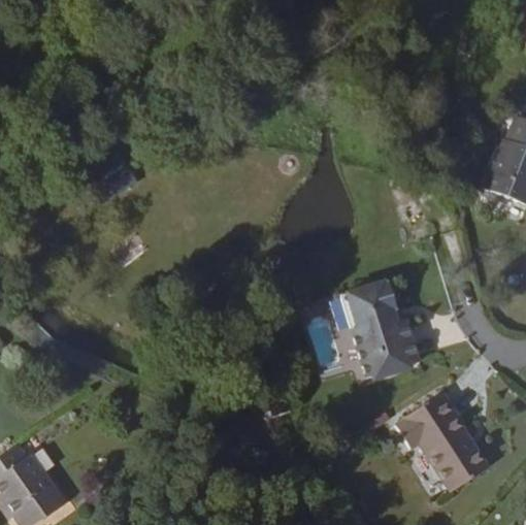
[(525,117),(517,113),(507,137),(505,136),(486,187),(525,202),(525,117)]
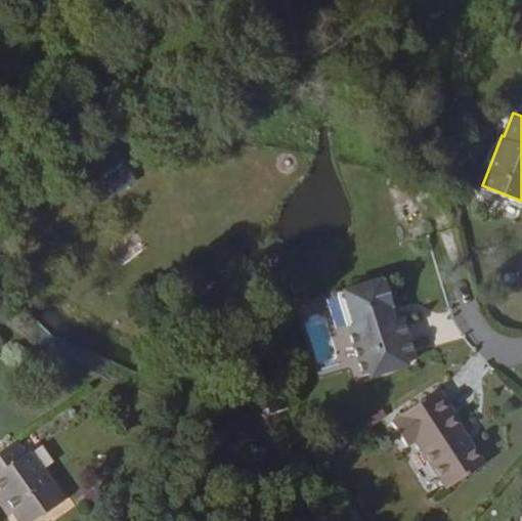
[(138,178),(125,157),(93,176),(107,199),(138,178)]
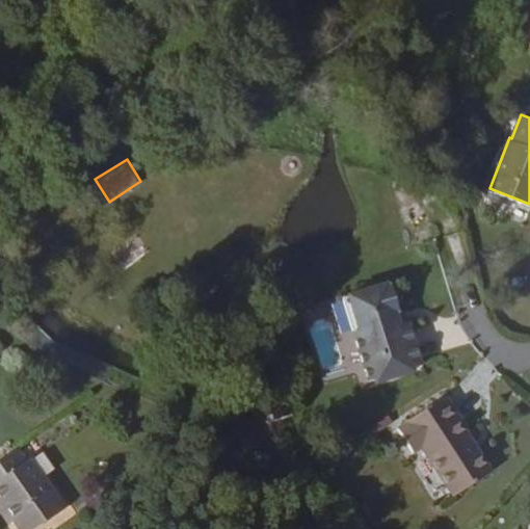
[(400,321),(397,311),(400,310),(392,283),(389,284),(388,283),(345,295),(370,379),(376,377),(377,380),(415,369),(414,366),(422,364),(409,319),(400,321)]
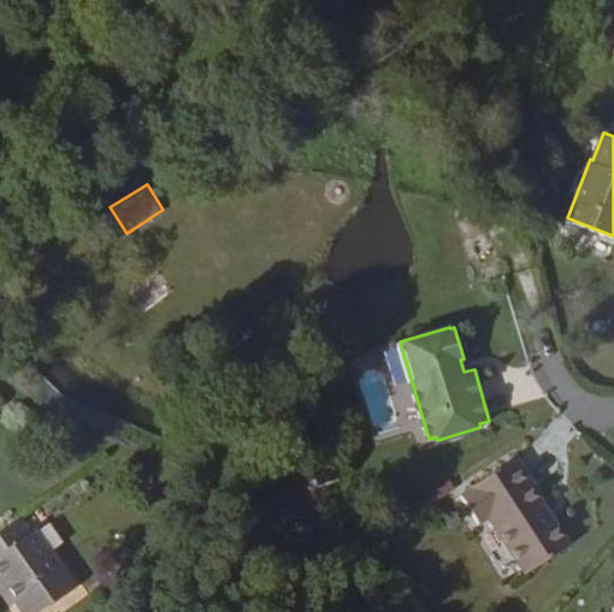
[(472,487),(462,493),(480,522),(491,516),(527,572),(573,544),(537,486),(538,485),(519,455),(472,486),(472,487)]
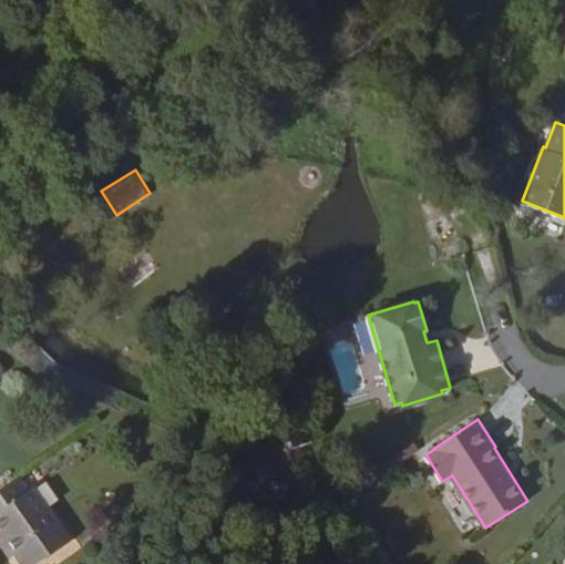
[(34,563),(73,537),(36,484),(30,488),(21,475),(0,490),(0,523),(10,537),(6,541),(14,554),(21,563),(34,563)]
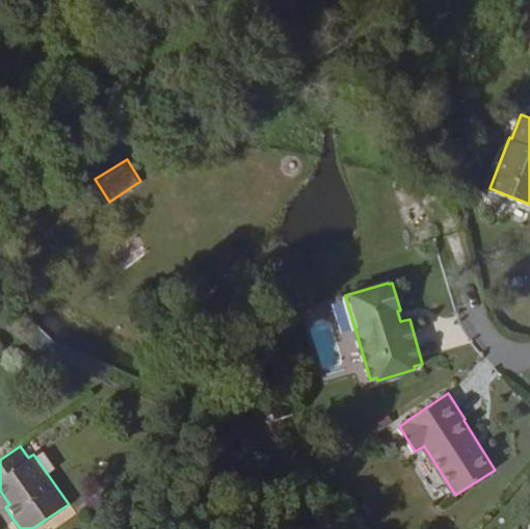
[(0,507),(10,523),(14,520),(5,507),(9,504),(0,491),(0,507)]
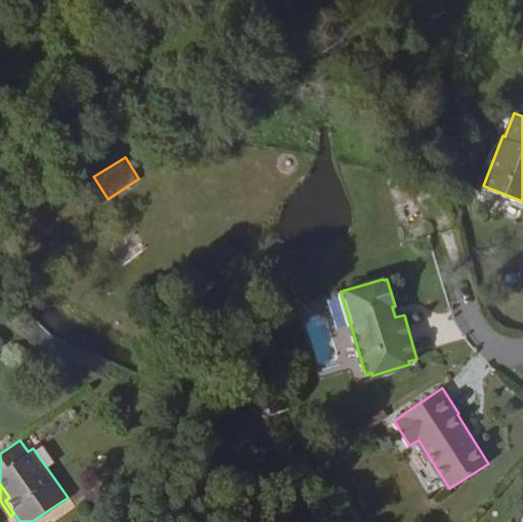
[(362,494),(353,498),(360,511),(368,507),(362,494)]
